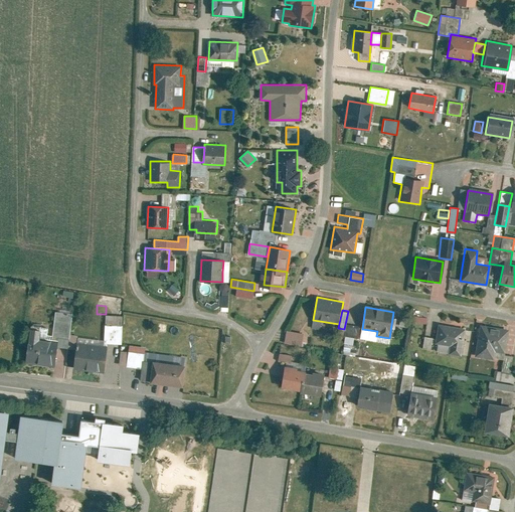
[(58,346),(67,348),(72,313),(56,311),(52,340),(59,341),(58,346)]
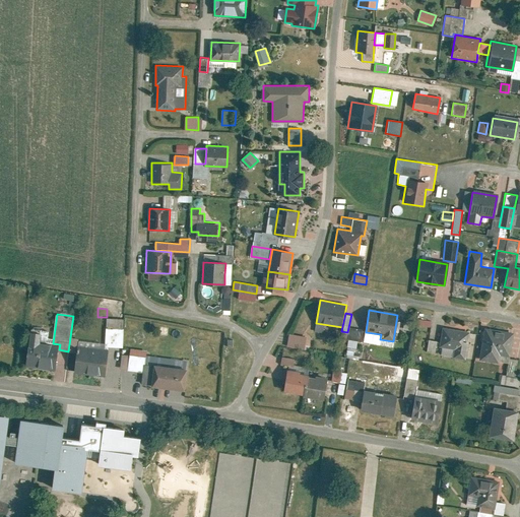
[(107,318),(107,328),(123,328),(123,319),(107,318)]
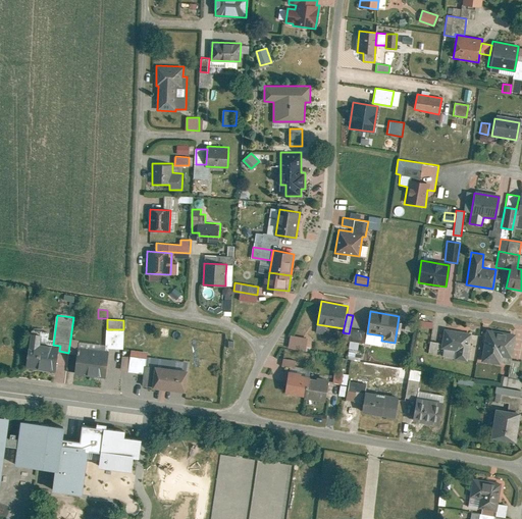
[(432,321),(421,319),(420,326),(431,327),(432,321)]
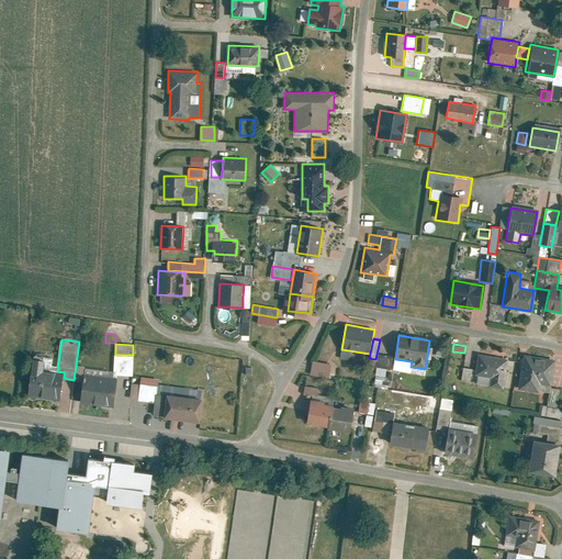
[(378,354),(375,366),(391,369),(393,356),(378,354)]
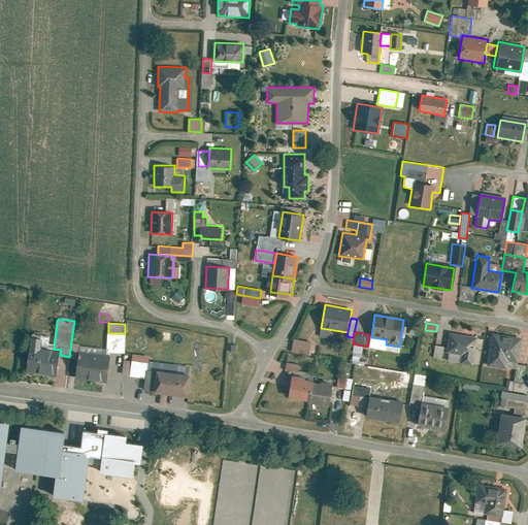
[(475,337),(449,332),(446,352),(460,354),(459,362),(471,364),(475,337)]
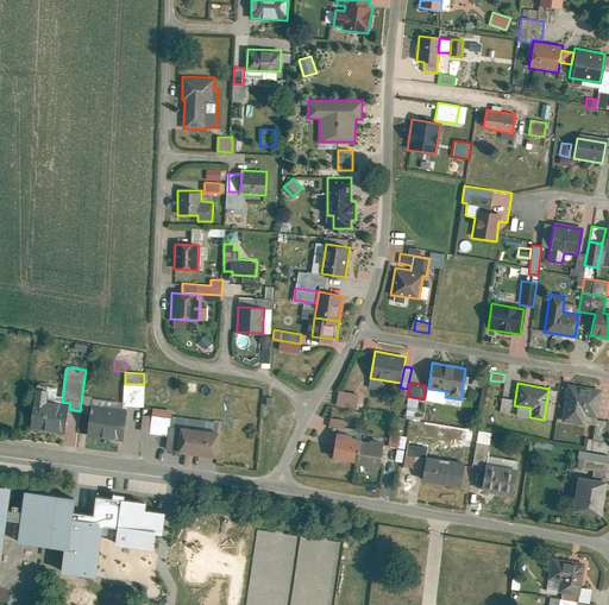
[(124,405),(144,407),(145,384),(144,384),(125,384),(124,405)]
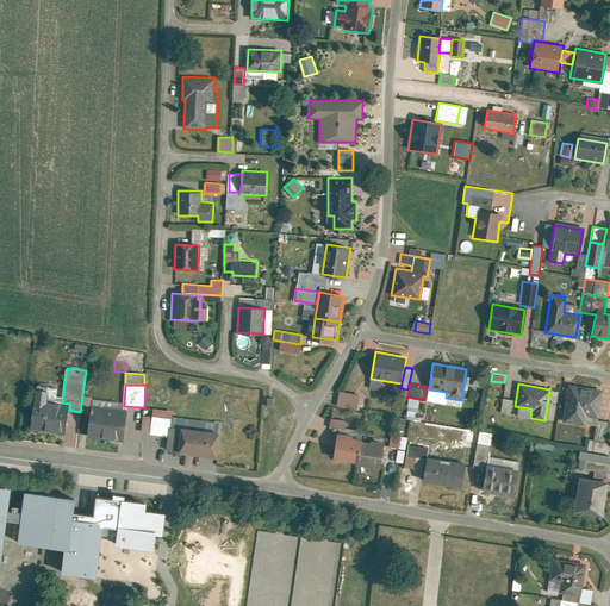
[(602,391),(567,385),(561,422),(584,425),(585,416),(597,418),(602,391)]
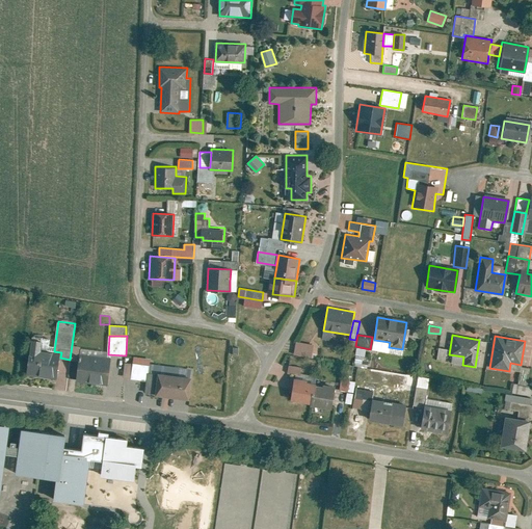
[(313,344),(295,341),(293,354),(311,358),(313,344)]
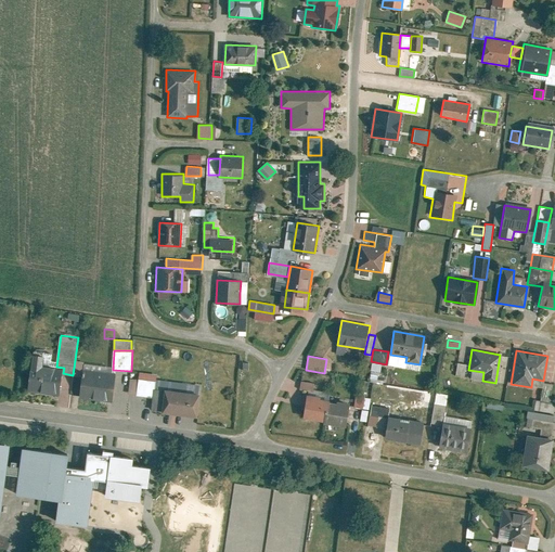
[(34,357),(28,392),(59,396),(63,369),(43,366),(44,359),(34,357)]
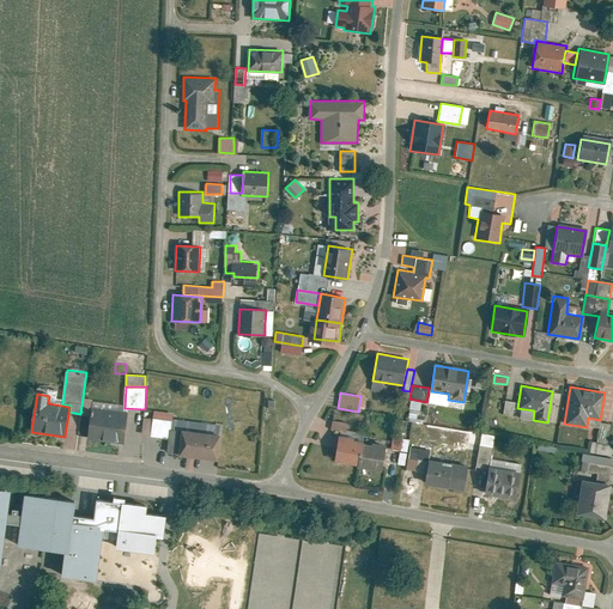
[(513,415),(515,402),(504,400),(502,414),(513,415)]
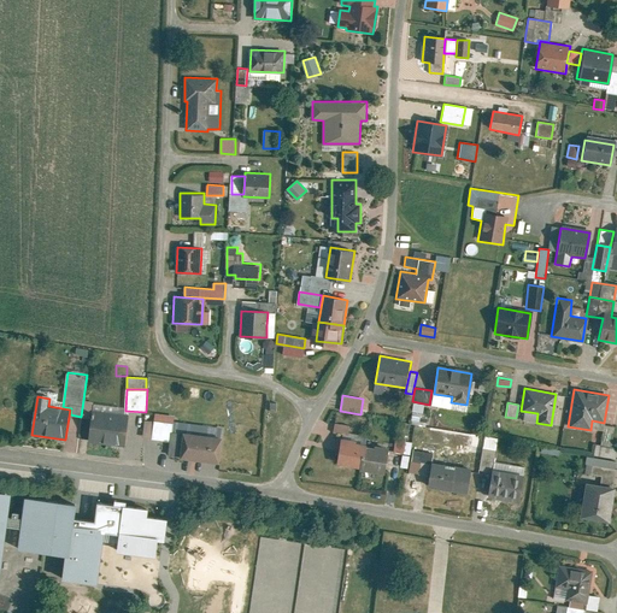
[(156,413),(154,420),(174,423),(175,416),(156,413)]
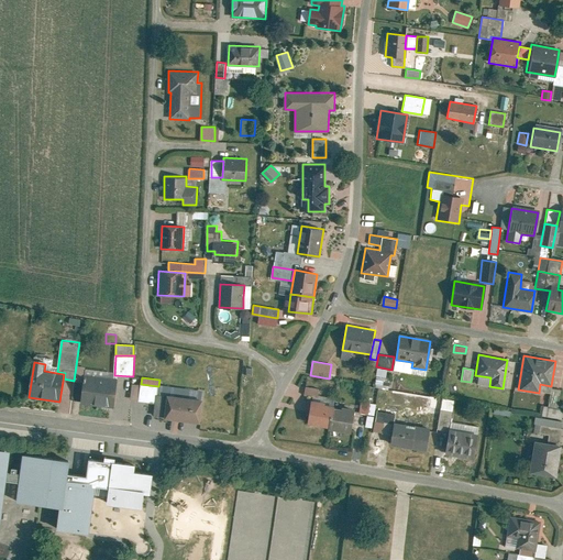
[(84,380),(81,403),(116,407),(118,383),(84,380)]
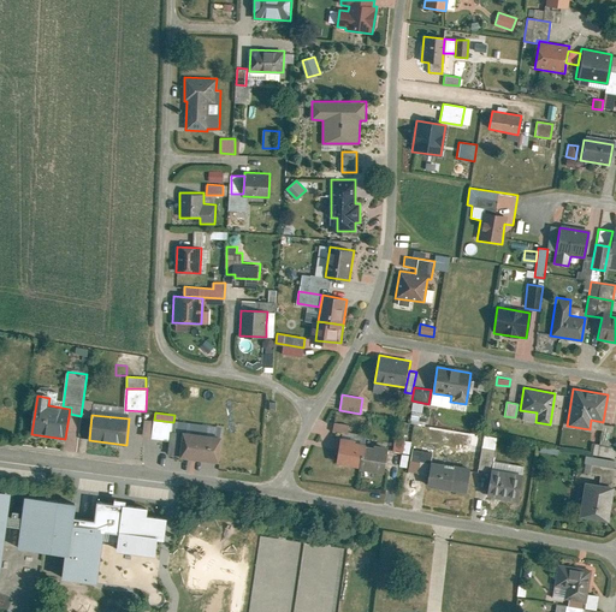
[(152,438),(154,421),(146,420),(143,437),(152,438)]
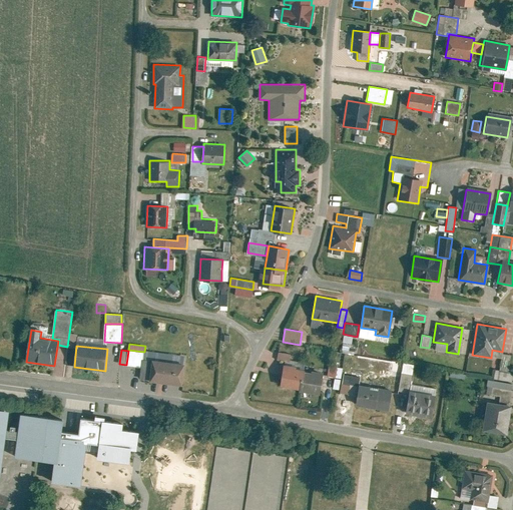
[(144,352),(128,350),(128,351),(126,365),(126,366),(142,368),(144,352)]
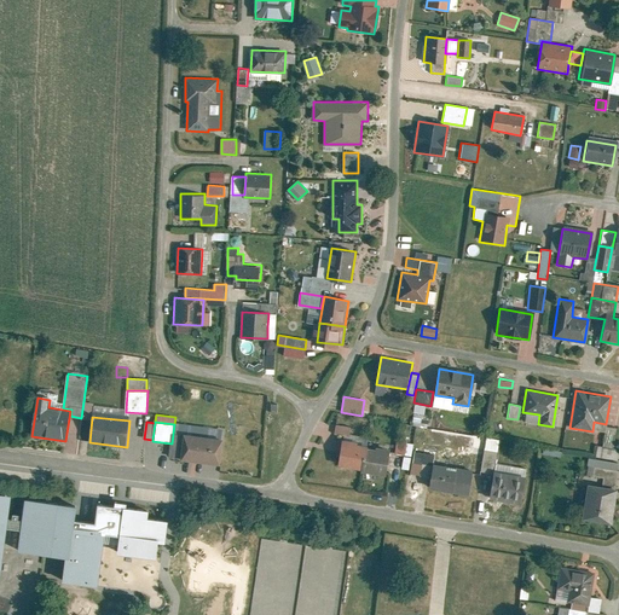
[(350,427),(335,424),(334,434),(348,436),(350,427)]
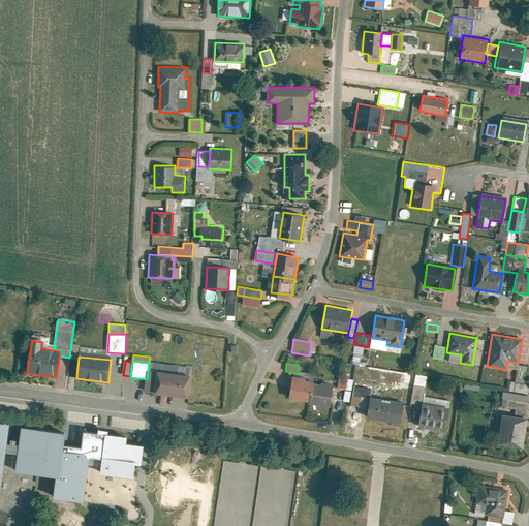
[(518,365),(515,381),(524,383),(527,366),(518,365)]
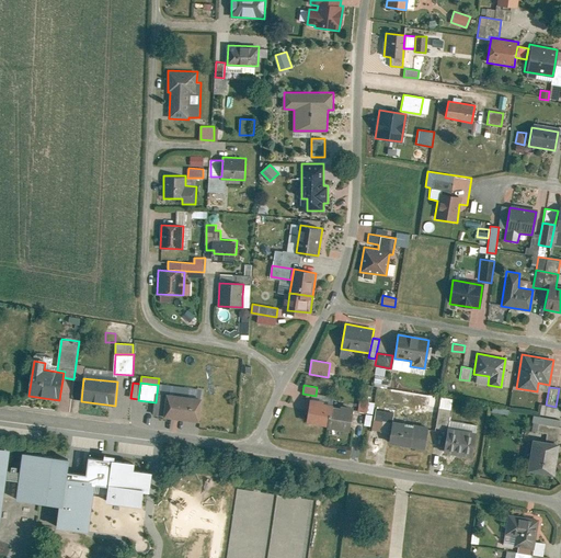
[(155,414),(165,416),(168,396),(157,395),(155,414)]
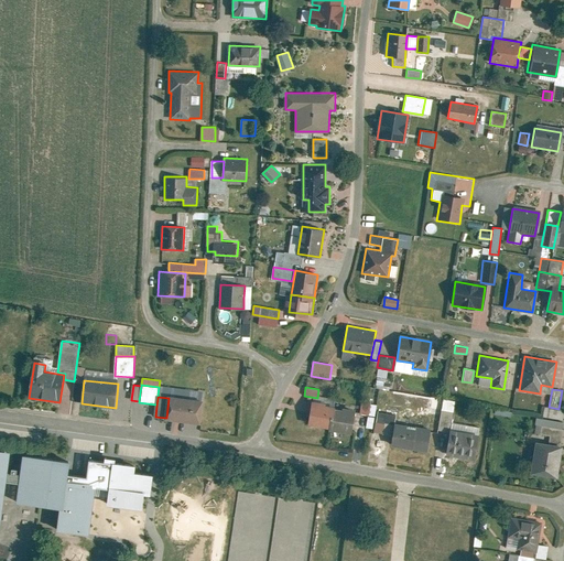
[(166,418),(166,420),(201,424),(203,401),(169,398),(166,418)]
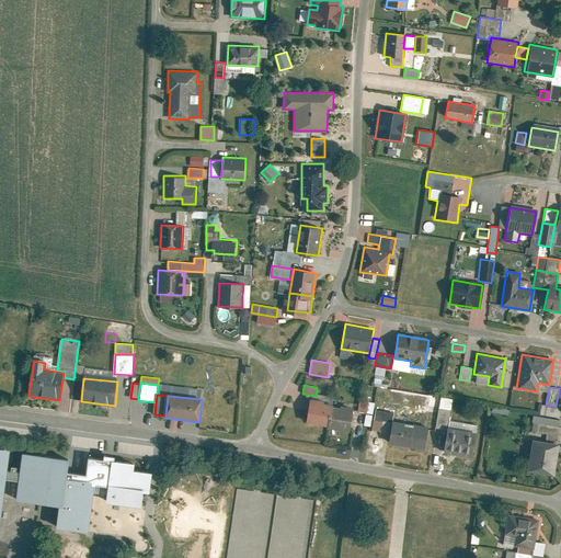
[(375,400),(365,398),(363,409),(373,411),(375,400)]
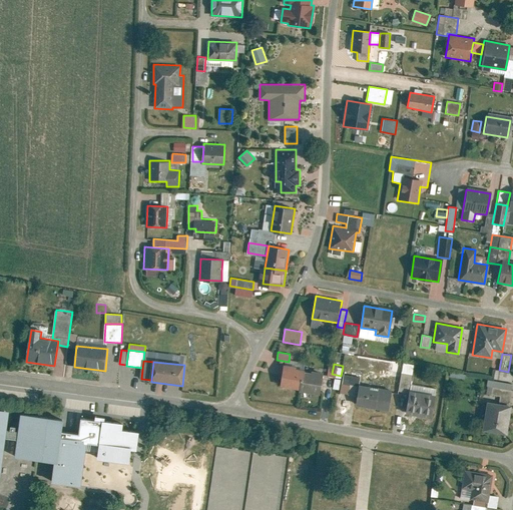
[(303,373),(303,372),(294,370),(295,368),(282,366),(278,388),(300,391),(303,373)]
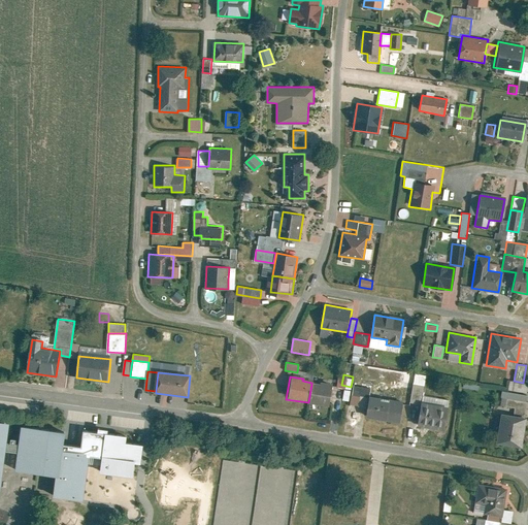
[(514,381),(508,380),(507,389),(526,393),(527,384),(523,383),(514,381)]
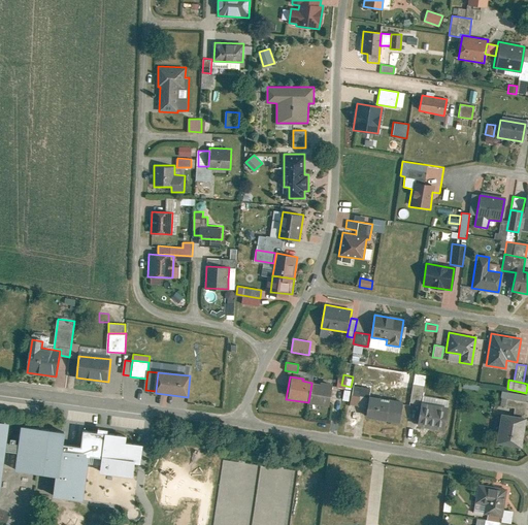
[(307,404),(327,407),(330,385),(319,383),(319,385),(311,384),(308,402),(307,404)]
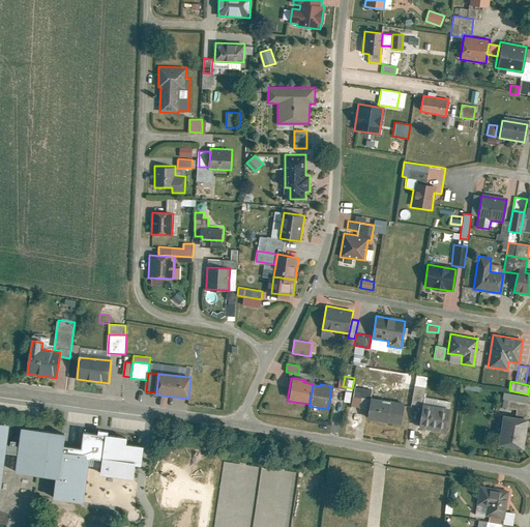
[(354,386),(351,406),(367,408),(370,398),(371,389),(354,386)]
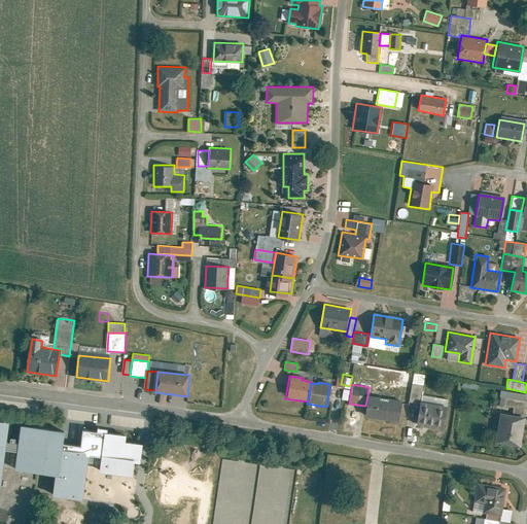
[(525,394),(500,390),(499,395),(525,399),(525,394)]
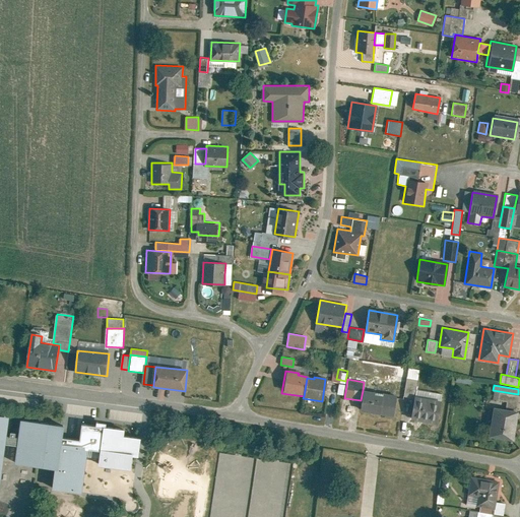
[(396,395),(363,390),(361,400),(360,411),(393,416),(396,395)]
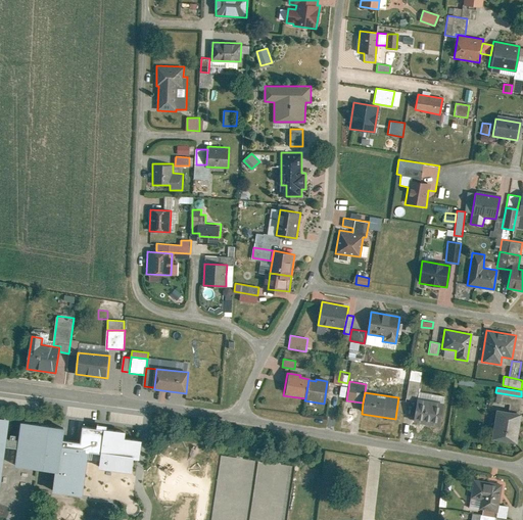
[(442,405),(416,400),(413,424),(438,428),(442,405)]
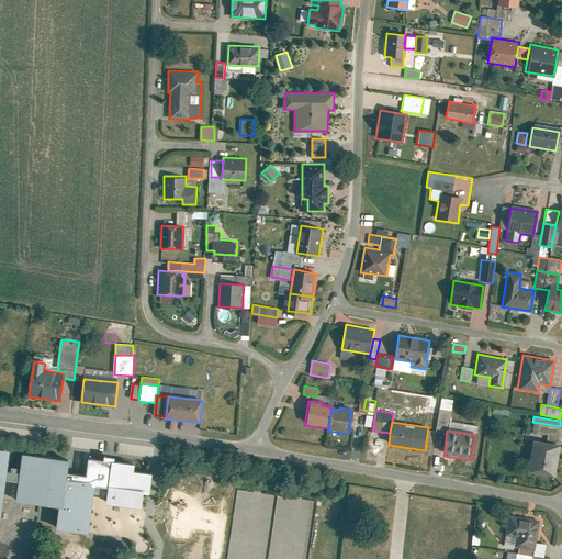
[(527,473),(553,478),(559,446),(532,440),(527,473)]
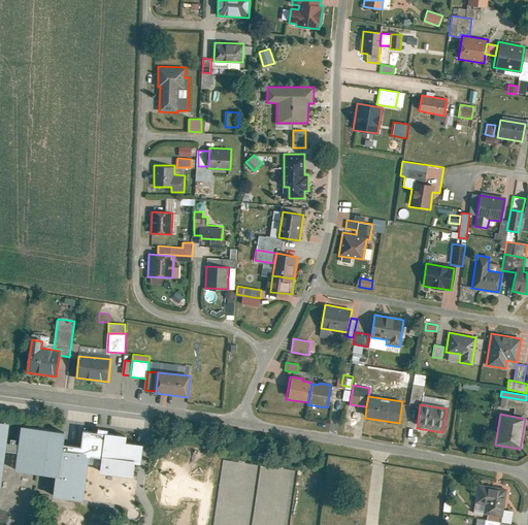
[(20,424),(18,441),(5,440),(8,422),(0,421),(0,477),(4,448),(17,450),(13,467),(55,473),(52,494),(83,498),(89,453),(61,449),(62,443),(64,430),(20,424)]
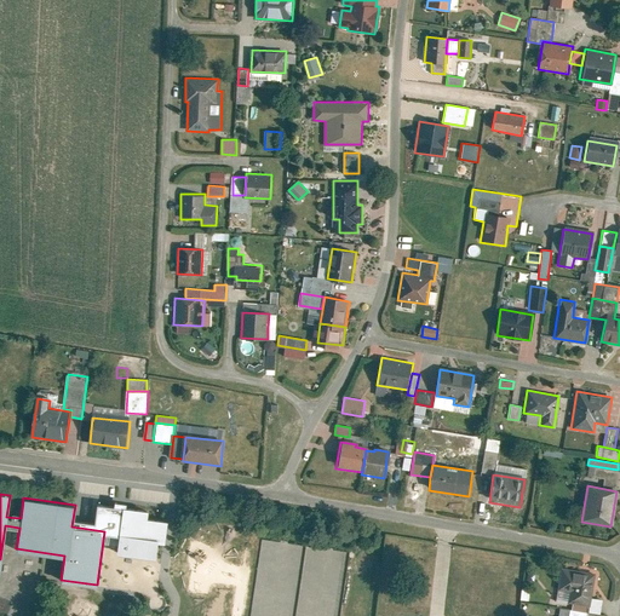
[(73,519),(72,527),(104,531),(120,534),(118,553),(156,559),(160,540),(164,540),(166,520),(147,517),(148,510),(96,502),(93,522),(73,519)]
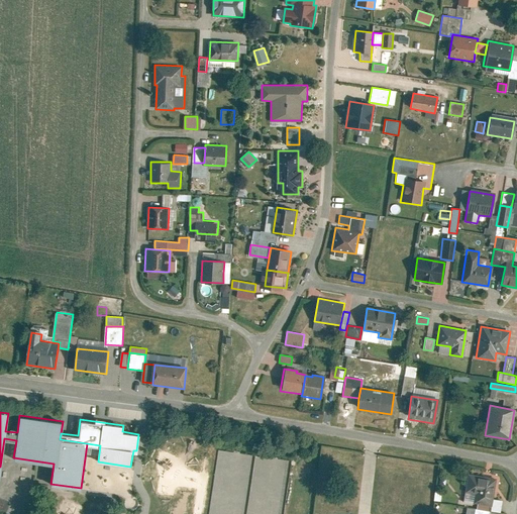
[(496,479),(468,474),(464,491),(475,493),(473,503),(477,503),(476,508),(490,511),(496,479)]
